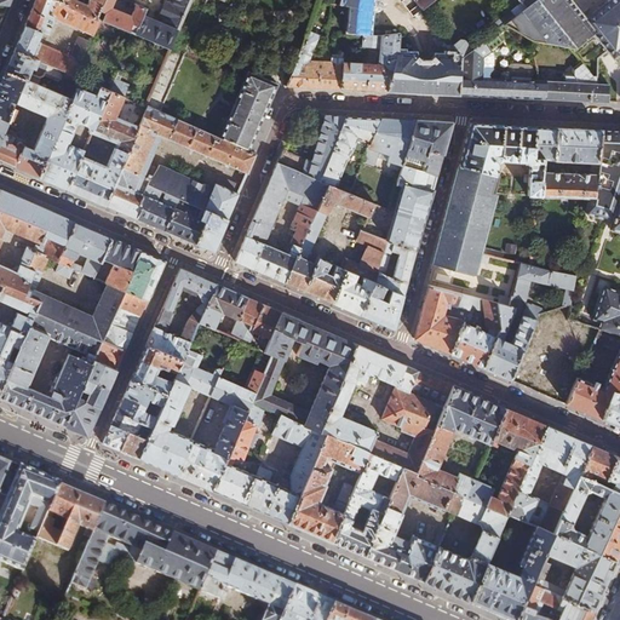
[(99,19),(53,0),(35,0),(24,27),(41,34),(42,33),(44,33),(50,36),(55,24),(51,16),(93,34),(99,19)]
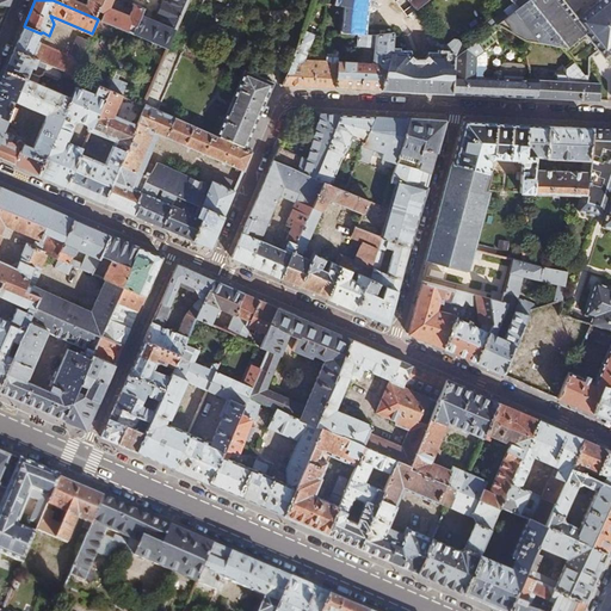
[(131,34),(134,35),(143,10),(135,6),(130,17),(110,8),(113,0),(88,0),(86,5),(73,0),(53,0),(98,19),(131,34)]
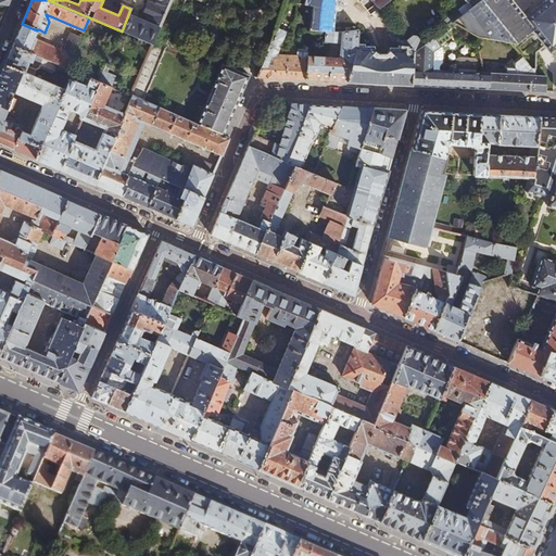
[(152,45),(171,0),(134,0),(135,0),(130,9),(122,32),(152,45)]
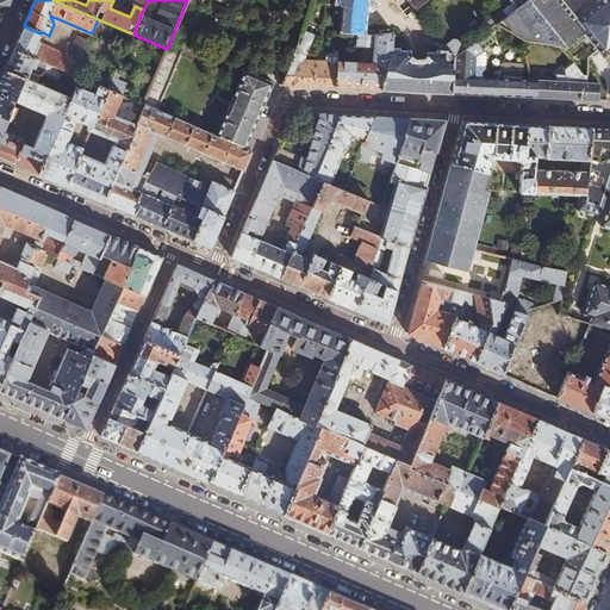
[(356,33),(366,35),(367,0),(338,0),(337,6),(344,7),(342,32),(356,33)]
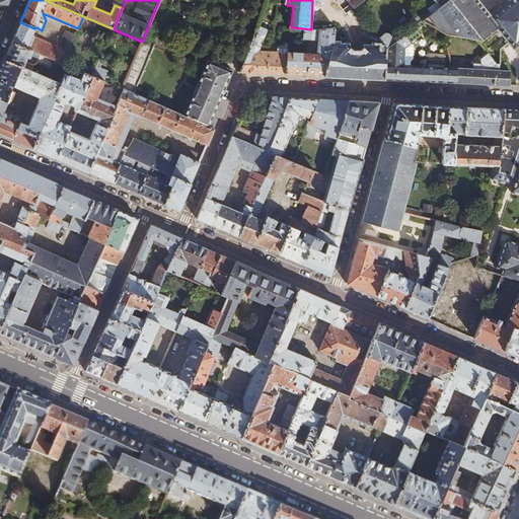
[(346,0),(353,8),(363,0),(346,0)]
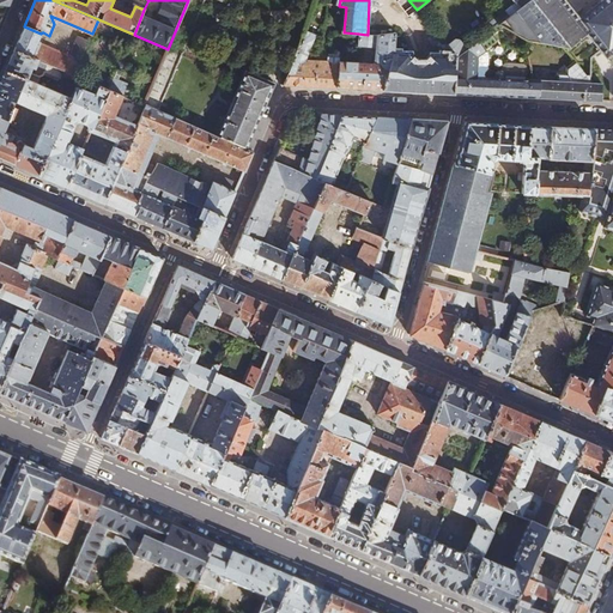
[(527,0),(508,16),(498,23),(527,38),(563,47),(568,48),(576,59),(595,46),(607,61),(612,55),(612,0),(604,0),(578,20),(562,0),(527,0)]
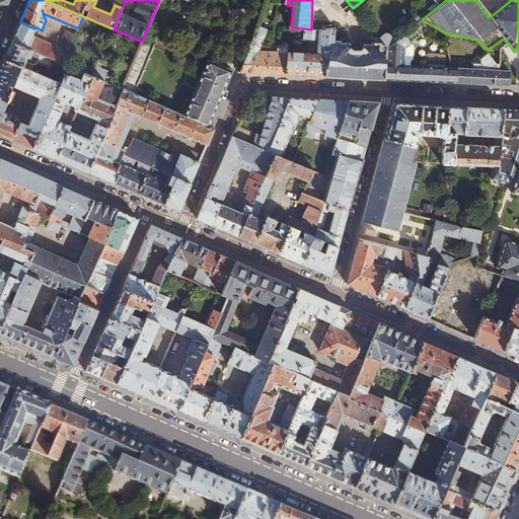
[(432,0),(435,3),(428,10),(430,13),(446,0),(432,0)]
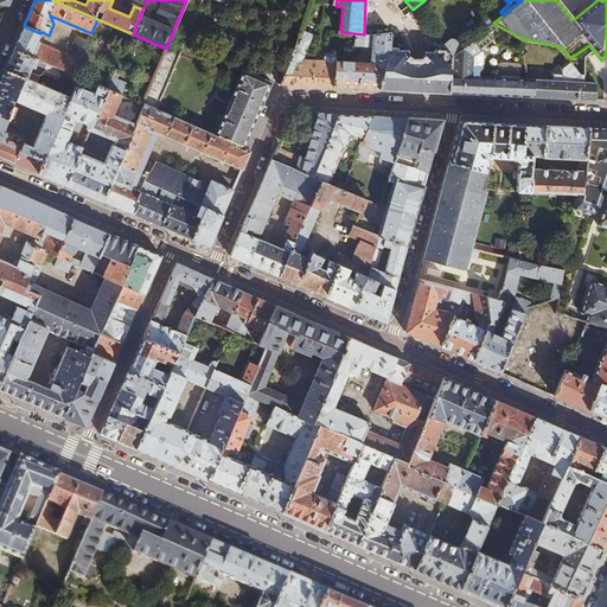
[(40,33),(24,26),(20,34),(39,43),(43,32),(42,32),(40,33)]
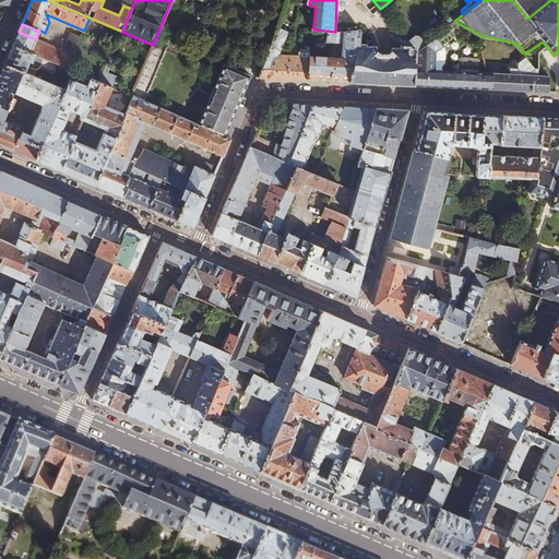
[(308,56),(308,81),(349,83),(357,46),(360,30),(342,32),(335,32),(326,31),(325,42),(342,42),(342,57),(325,57),(308,56)]
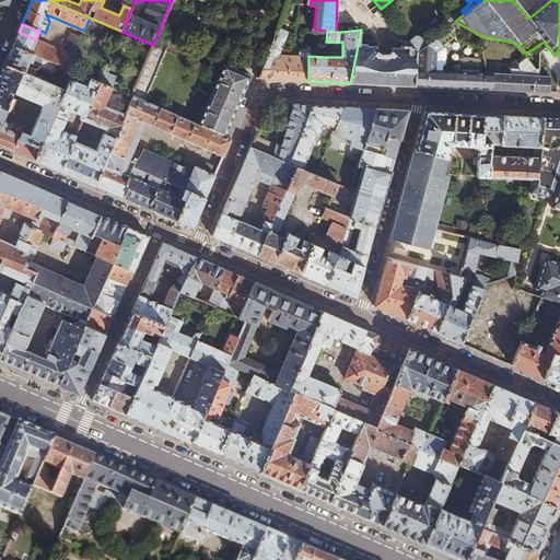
[(19,32),(12,46),(30,54),(36,39),(19,32)]
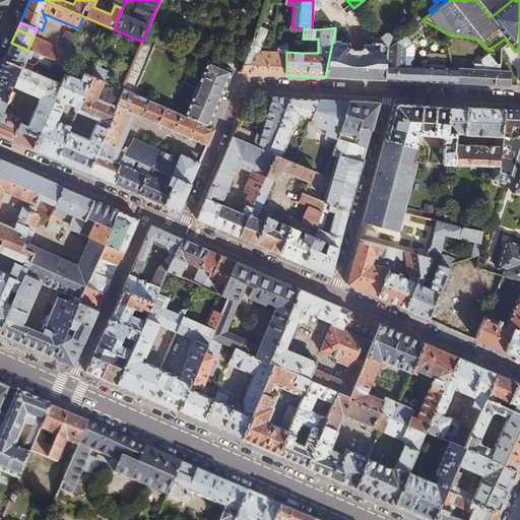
[(54,61),(63,64),(75,35),(66,30),(59,48),(34,37),(27,50),(31,51),(41,55),(54,61)]
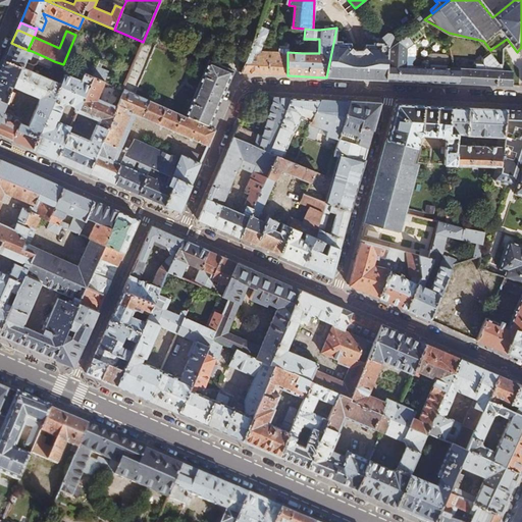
[(265,34),(257,31),(242,73),(288,75),(288,52),(288,50),(280,49),(279,52),(259,51),(265,34)]
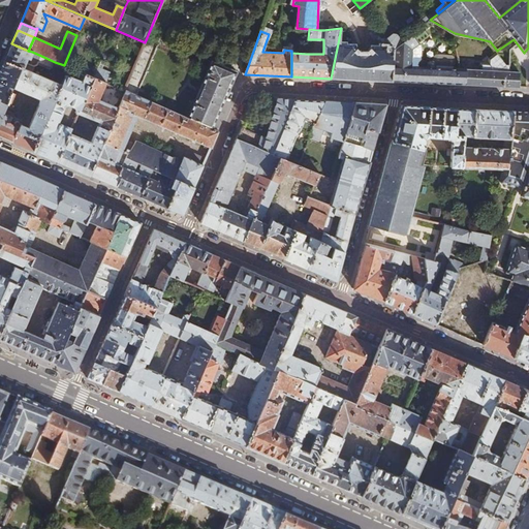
[(127,91),(153,103),(174,56),(145,42),(124,90),(127,91)]
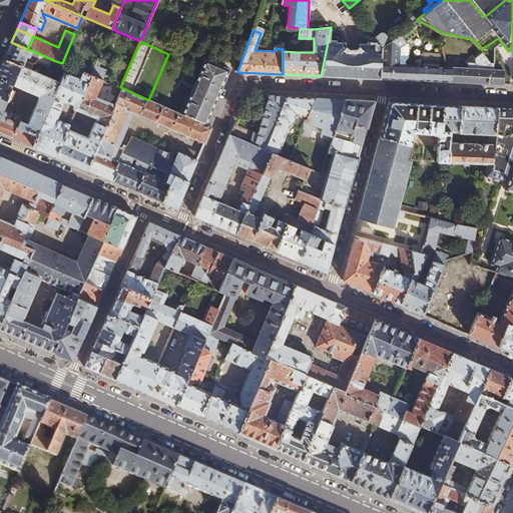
[(391,41),(381,48),(380,78),(451,82),(452,68),(445,68),(392,65),(393,43),(391,41)]
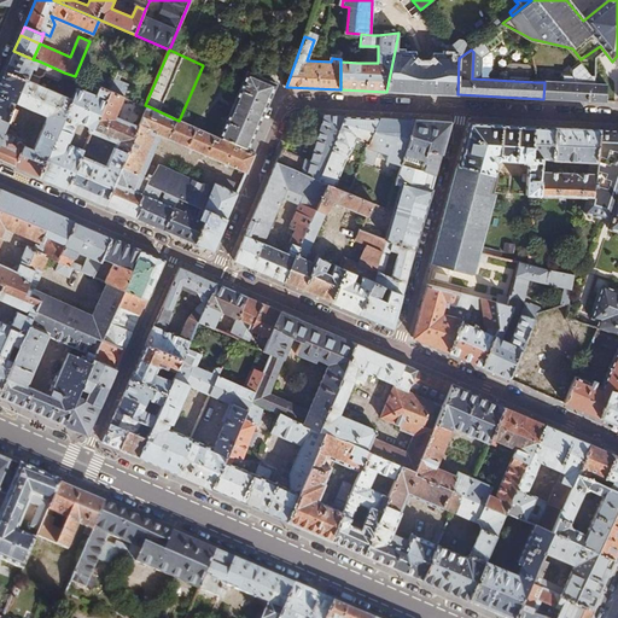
[(33,59),(13,51),(5,73),(25,81),(28,75),(30,68),(34,70),(38,60),(33,59)]
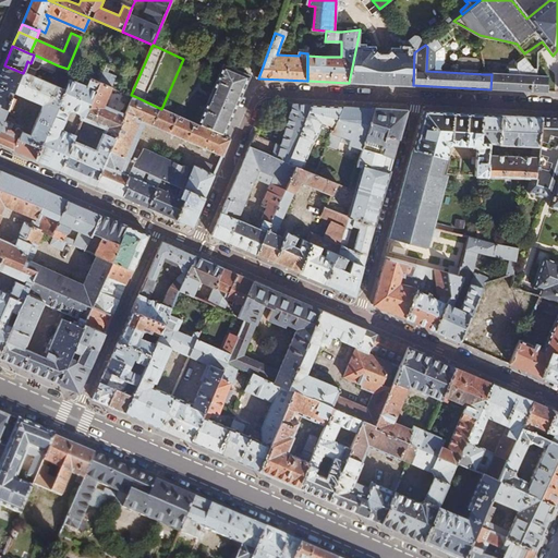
[(356,46),(349,83),(375,83),(376,56),(375,56),(373,53),(373,51),(373,48),(363,48),(363,46),(356,46)]
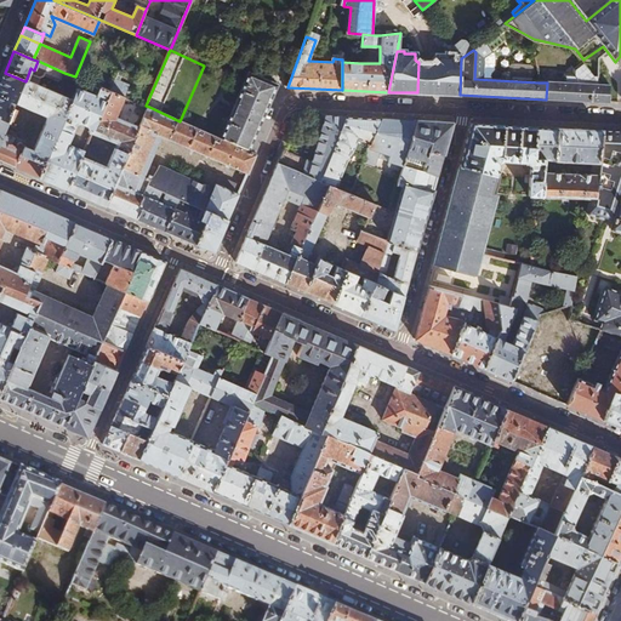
[(460,95),(461,58),(459,56),(448,55),(448,56),(437,55),(436,60),(434,61),(431,64),(429,93),(460,95)]
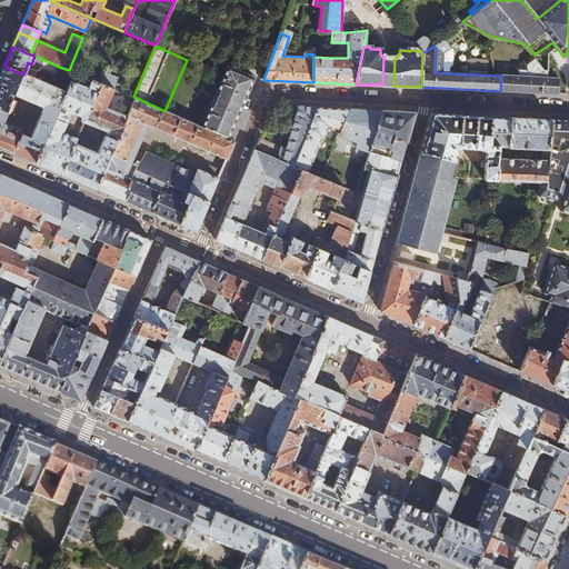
[(393,86),(395,59),(392,59),(390,59),(388,59),(385,59),(383,57),(382,85),(393,86)]
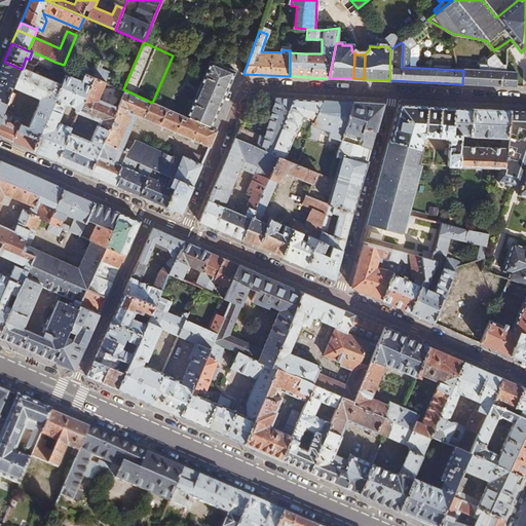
[(462,84),(516,87),(517,73),(505,72),(503,72),(503,66),(493,52),(486,59),(486,64),(478,63),(478,71),(463,70),(462,84)]
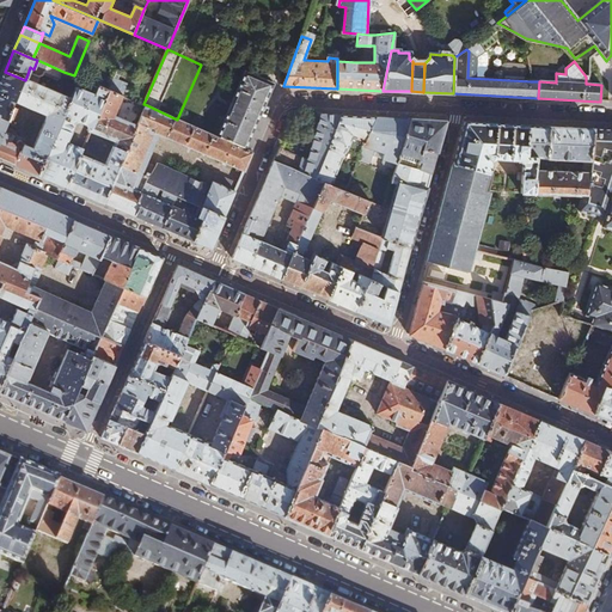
[(25,80),(5,72),(0,83),(0,117),(7,121),(13,108),(6,105),(8,99),(16,102),(25,80)]
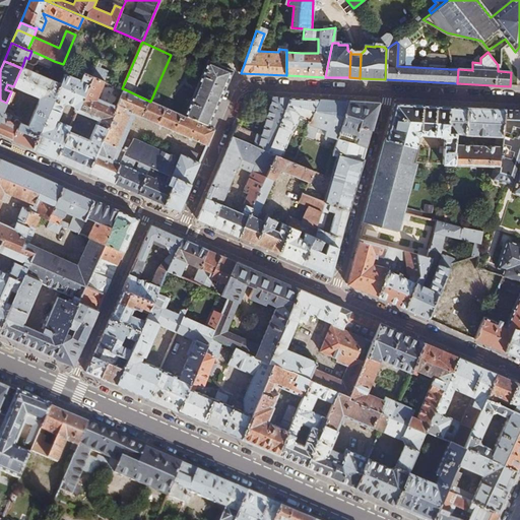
[(63,77),(64,74),(67,66),(63,64),(54,61),(50,72),(63,77)]
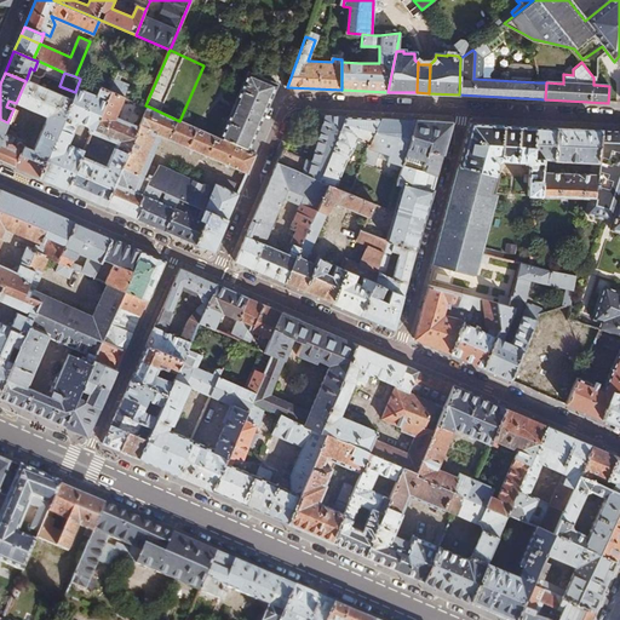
[(250,151),(276,86),(277,85),(250,73),(248,73),(220,138),(250,151)]
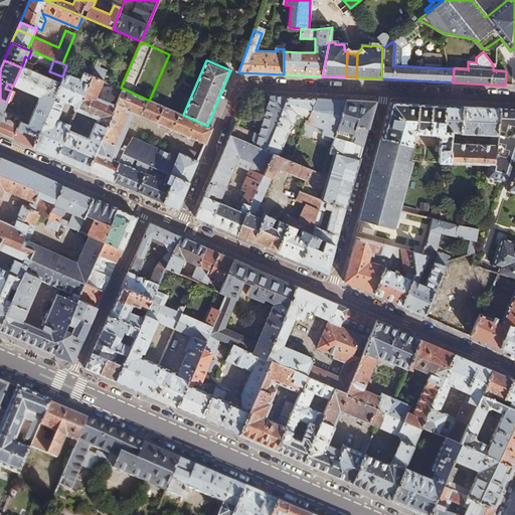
[(12,138),(33,147),(59,83),(21,67),(13,86),(13,87),(38,98),(27,126),(19,122),(17,125),(12,138)]
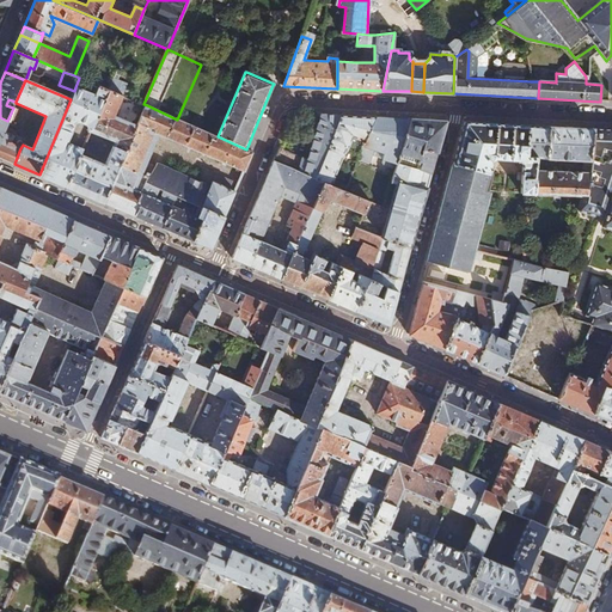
[(40,175),(68,187),(80,155),(83,150),(67,142),(75,124),(80,121),(86,124),(86,129),(91,132),(109,89),(99,85),(95,95),(75,87),(74,91),(71,99),(40,175)]
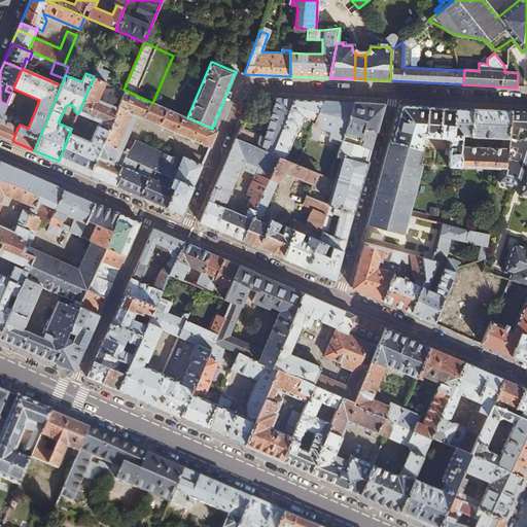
[(59,161),(91,174),(104,144),(119,106),(100,98),(107,80),(94,75),(94,76),(78,113),(99,123),(91,143),(69,134),(59,161)]
